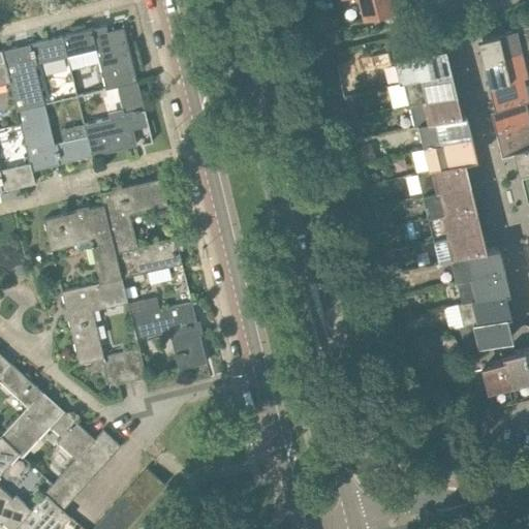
[(360,0),(365,20),(394,12),(391,0),(360,0)]
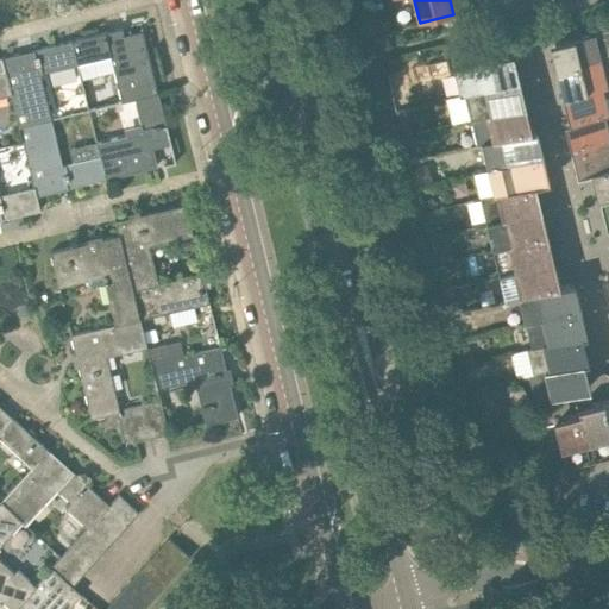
[(70,42),(77,66),(111,57),(121,102),(133,99),(157,93),(143,32),(129,36),(131,48),(126,49),(121,30),(70,42)]
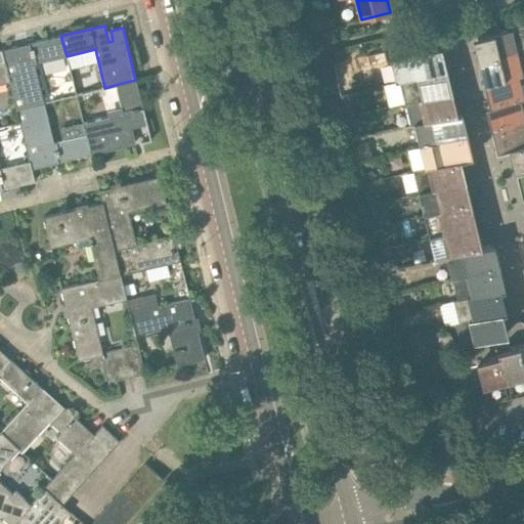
[(479,61),(523,50),(523,26),(477,38),(480,47),(477,51),(479,61)]
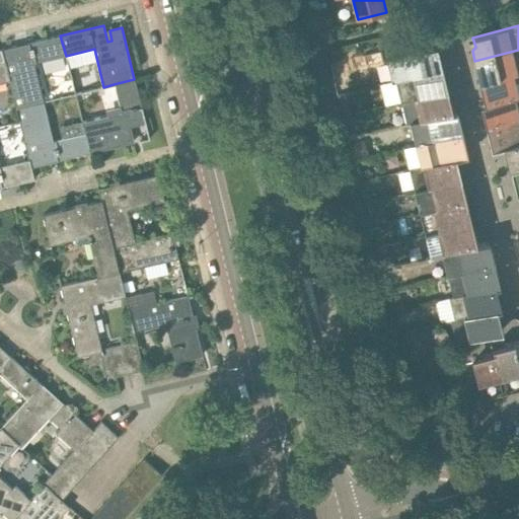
[(1,51),(9,83),(15,109),(44,101),(34,64),(66,56),(60,35),(27,45),(28,49),(16,52),(15,48),(1,51)]
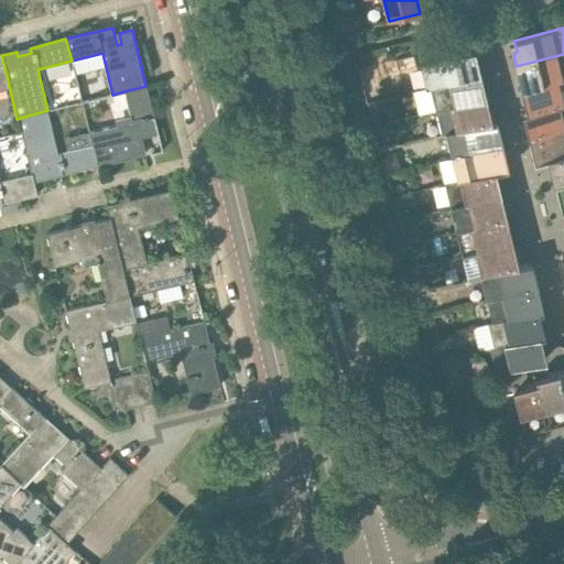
[(430,88),(481,75),(479,64),(474,61),(470,51),(419,64),(425,88),(430,88)]
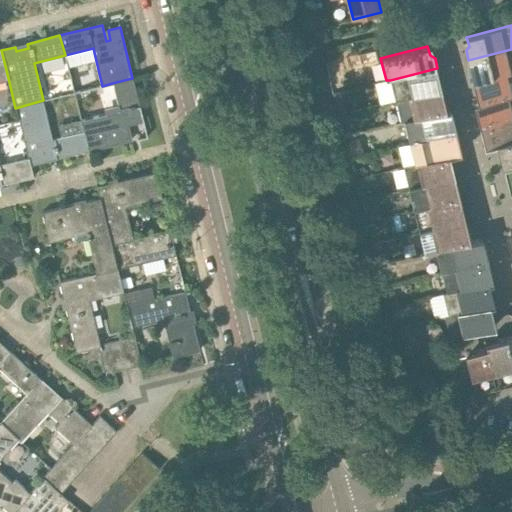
[(473,81),(511,71),(511,49),(468,60),(470,69),(473,81)]
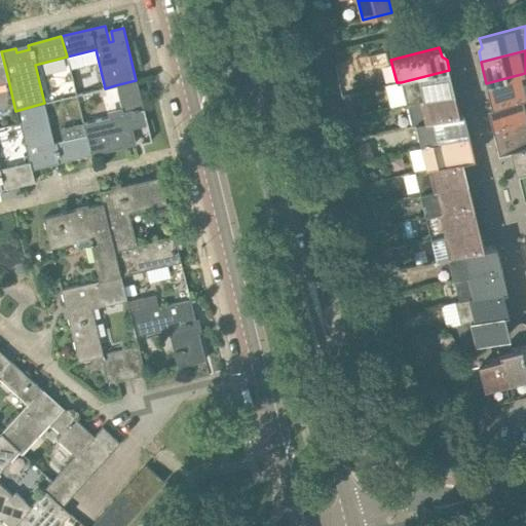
[(0,86),(9,84),(1,51),(0,51),(0,86)]
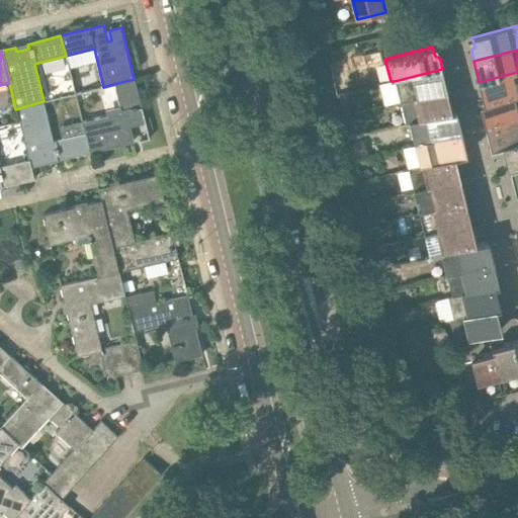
[(380,52),(363,56),(366,67),(382,63),(380,52)]
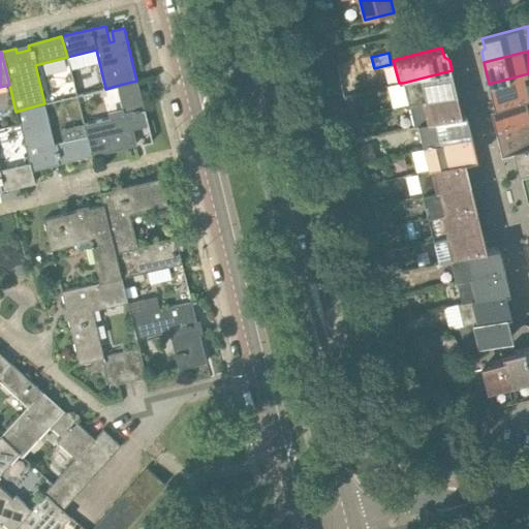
[(408,103),(453,92),(452,86),(455,81),(452,70),(403,83),(408,103)]
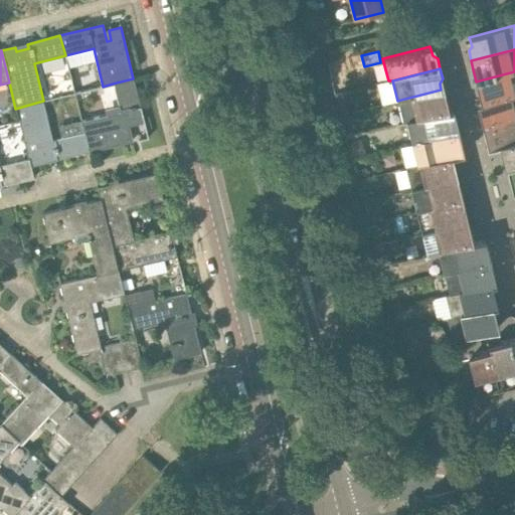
[(482,104),(514,96),(514,95),(511,82),(514,81),(514,71),(476,81),(482,104)]
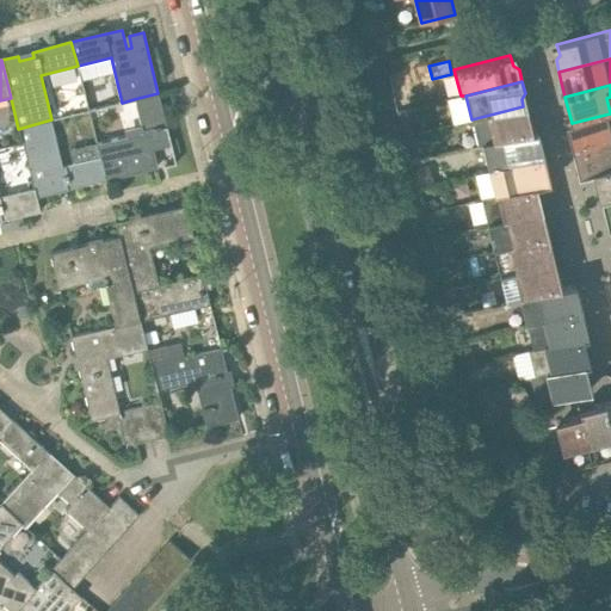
[(158,93),(134,99),(142,134),(97,146),(100,158),(102,167),(105,181),(155,170),(150,149),(171,144),(158,93)]
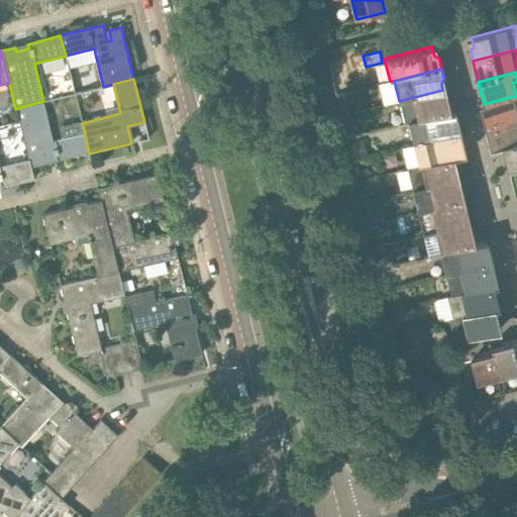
[(405,123),(408,122),(452,111),(450,102),(445,99),(442,90),(399,101),(405,123)]
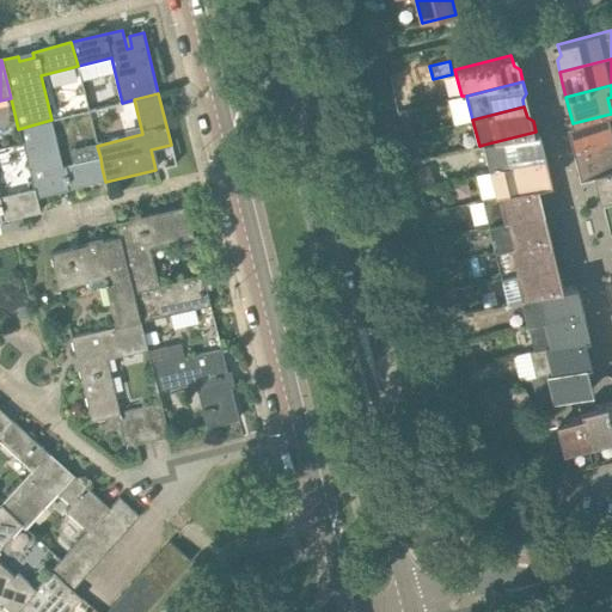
[(398,111),(402,129),(410,127),(405,109),(398,111)]
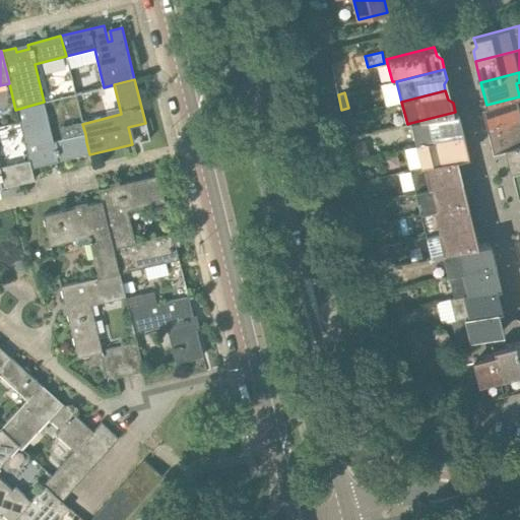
[(488,127),(519,118),(519,94),(519,95),(519,96),(486,105),(488,112),(484,117),(488,127)]
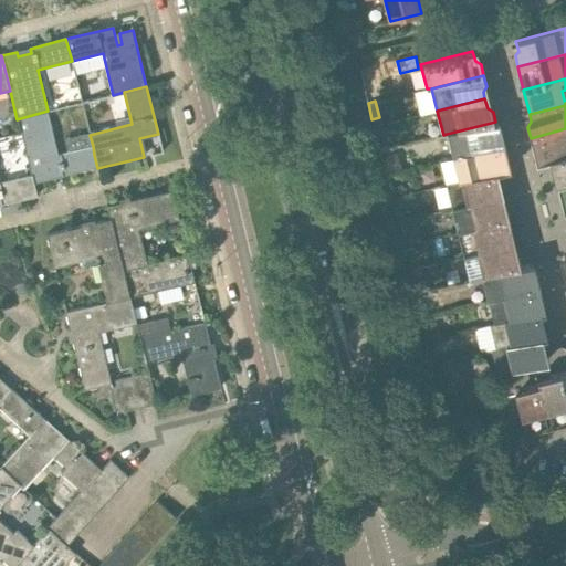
[(48,111),(17,119),(31,176),(33,176),(34,184),(50,180),(48,176),(61,173),(62,177),(97,168),(94,155),(93,146),(90,135),(90,133),(64,139),(67,153),(59,155),(48,111)]
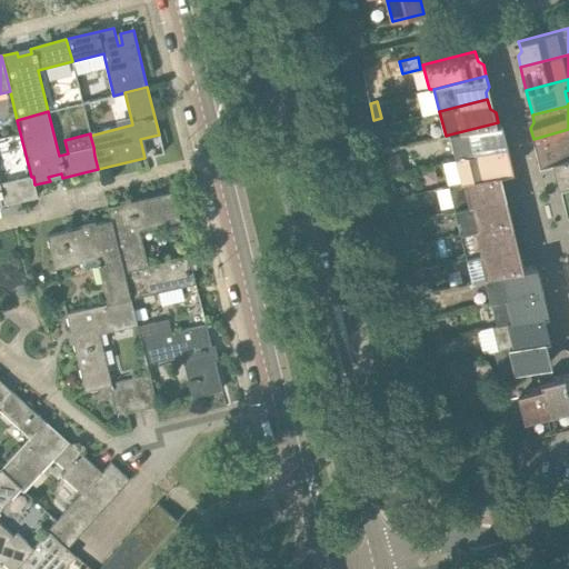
[(456,158),(507,146),(505,135),(500,132),(498,122),(449,135),(456,158)]
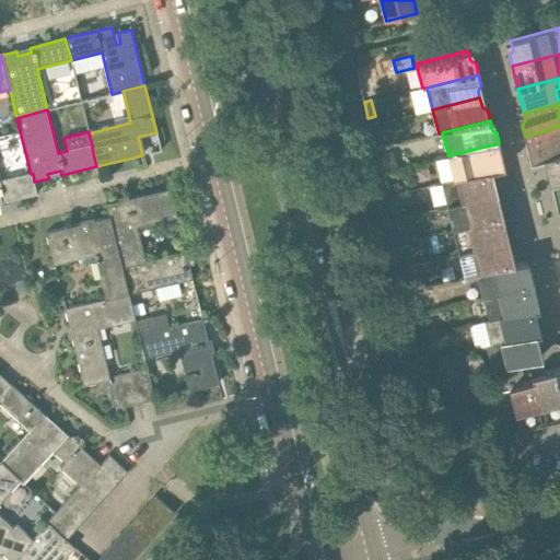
[(559,127),(525,137),(527,148),(531,161),(545,159),(559,153),(559,127)]
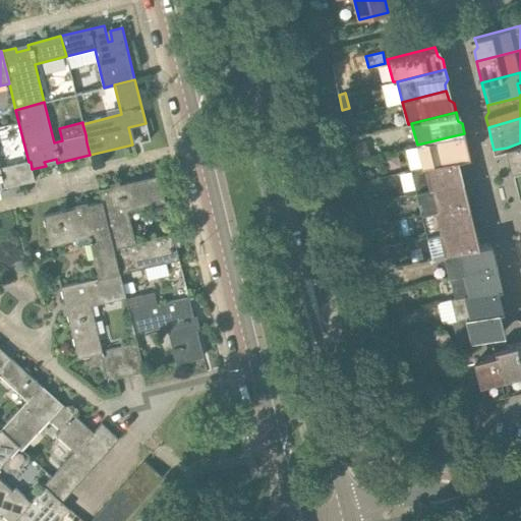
[(423,167),(458,159),(459,159),(466,157),(464,148),(467,143),(464,133),(417,145),(422,167),(423,167)]
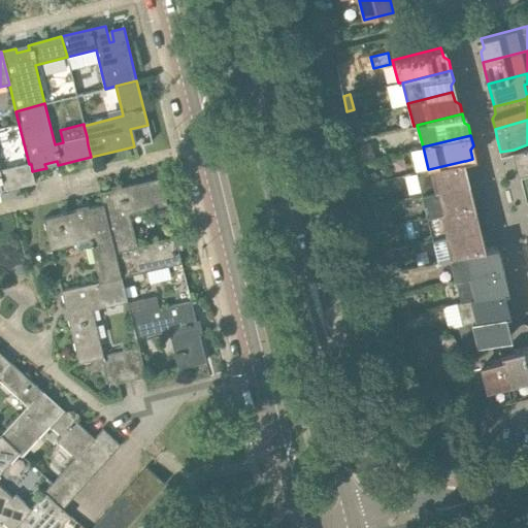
[(361,162),(374,157),(369,143),(357,149),(361,162)]
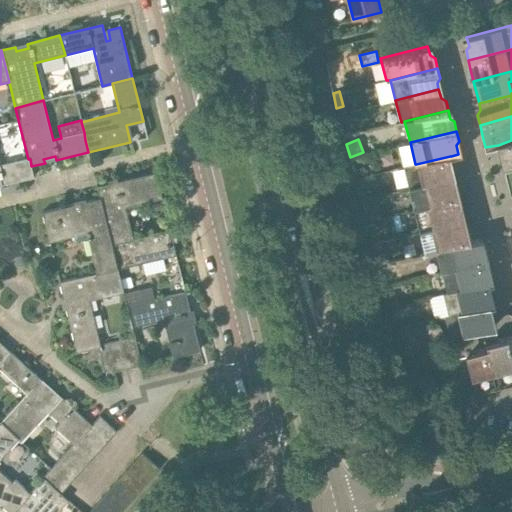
[(511,140),(498,145),(499,154),(504,156),(506,165),(511,164),(511,140)]
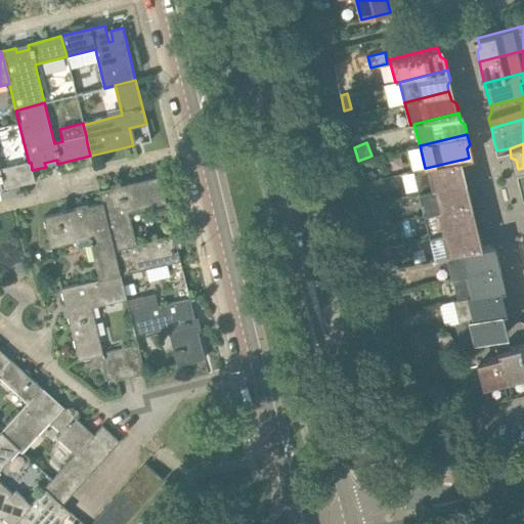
[(419,193),(462,183),(460,175),(464,170),(462,160),(461,160),(426,168),(425,168),(412,171),(419,193)]
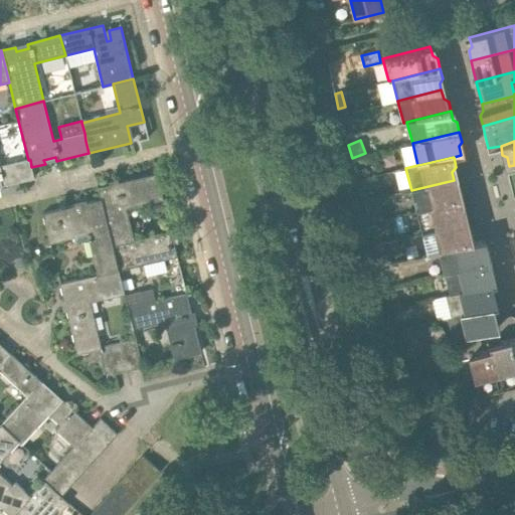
[(0,183),(1,186),(34,178),(31,167),(30,160),(28,160),(0,166),(0,183)]
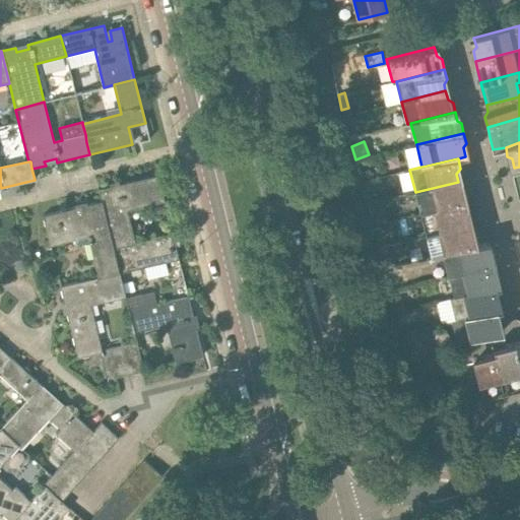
[(99,190),(102,201),(102,200),(114,248),(136,242),(127,209),(165,200),(158,175),(99,190)]
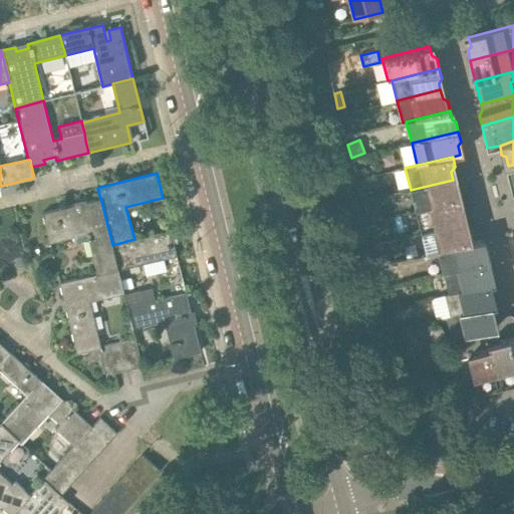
[(365,178),(357,181),(360,189),(368,187),(365,178)]
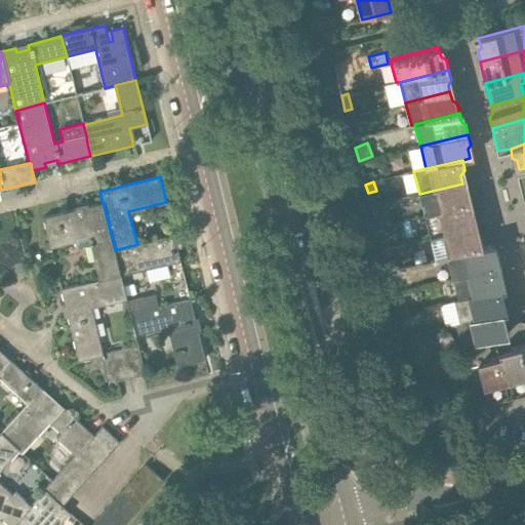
[(425,215),(473,204),(471,194),(465,191),(462,184),(419,194),(425,215)]
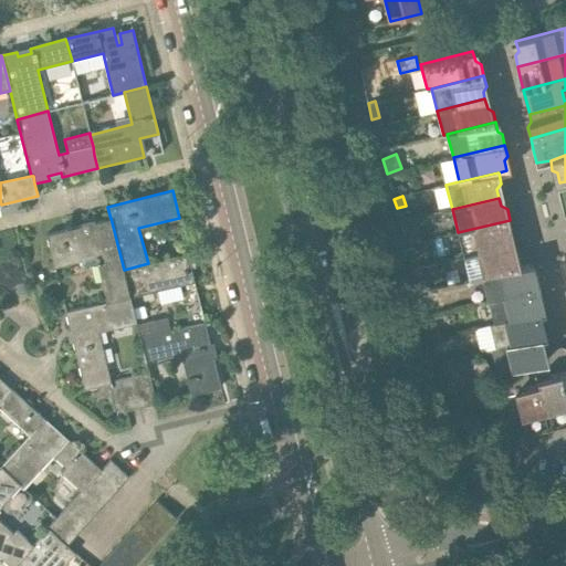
[(111,218),(111,219),(46,234),(55,268),(96,258),(107,302),(130,295),(124,270),(111,218)]
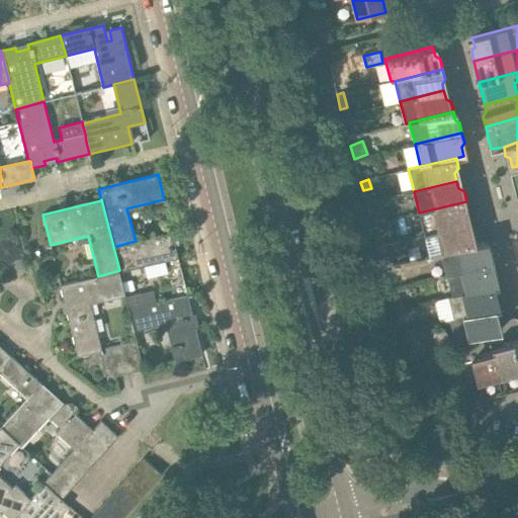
[(371,226),(385,223),(381,200),(367,203),(371,226)]
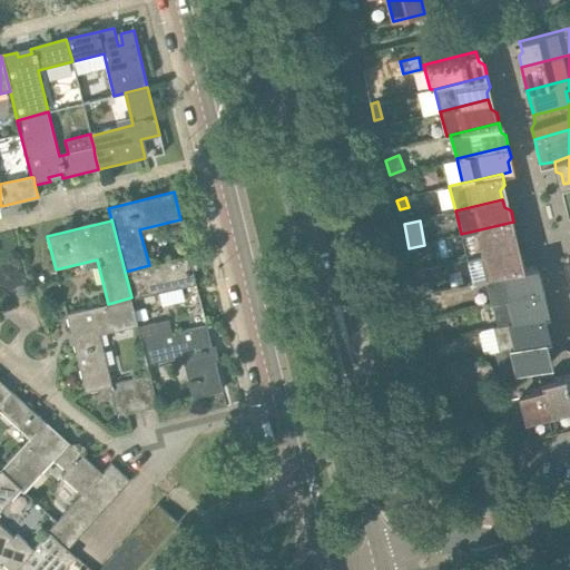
[(467,257),(514,246),(512,238),(516,232),(513,222),(461,234),(467,257)]
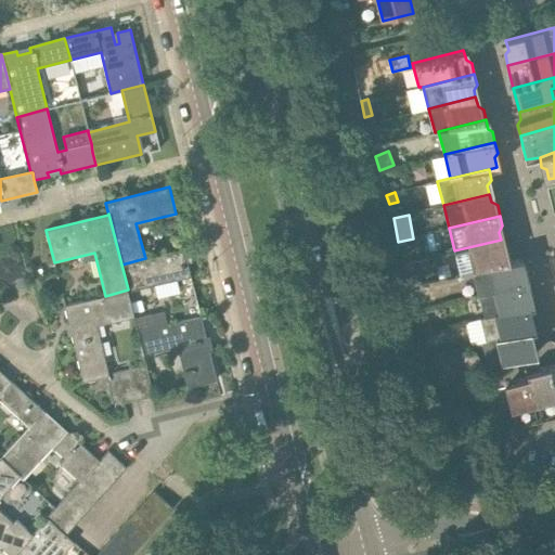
[(474,272),(511,262),(511,261),(508,250),(502,247),(501,240),(454,250),(461,275),(474,272)]
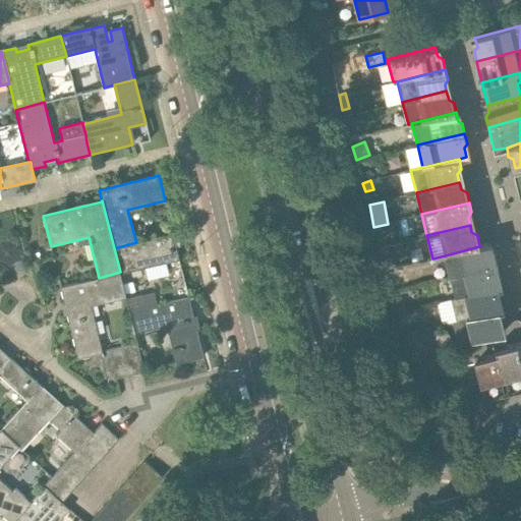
[(173,233),(136,242),(114,248),(120,272),(120,274),(179,258),(173,233)]
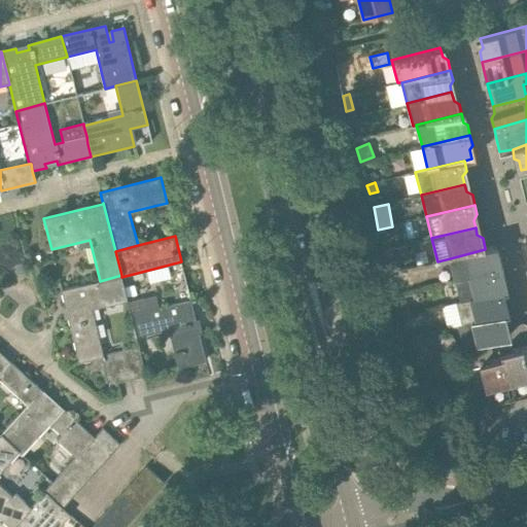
[(408,257),(405,245),(383,251),(385,259),(395,257),(396,260),(408,257)]
